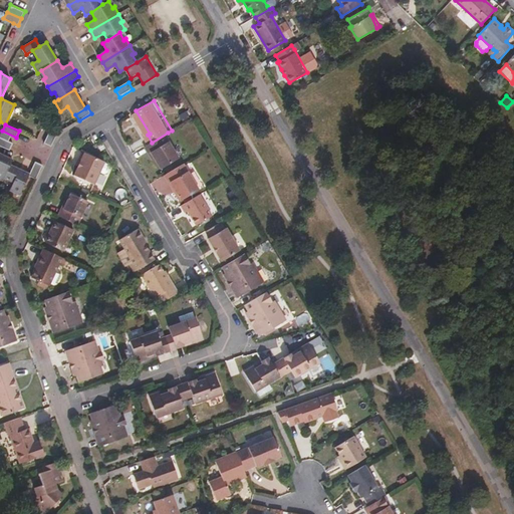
[(43,144),(51,147),(57,134),(50,130),(43,144)]
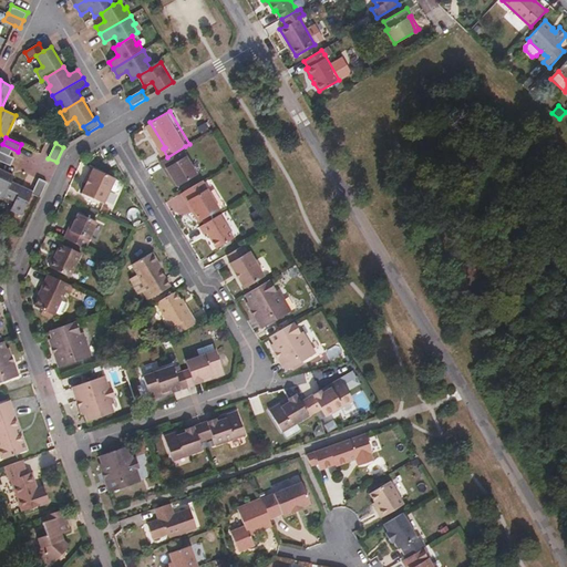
[(202,172),(185,146),(167,157),(163,161),(168,169),(171,167),(182,184),(202,172)]
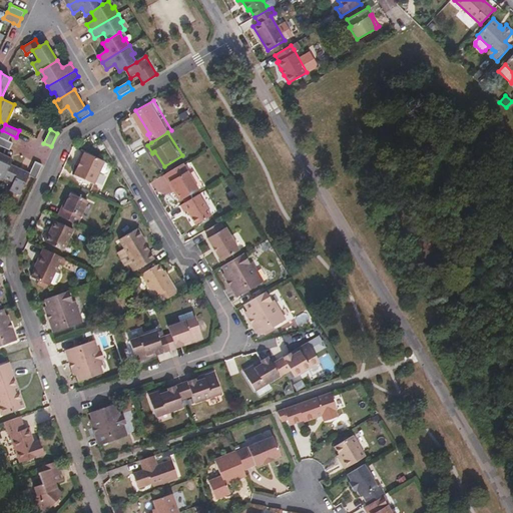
[(0,144),(9,149),(13,143),(0,137),(0,144)]
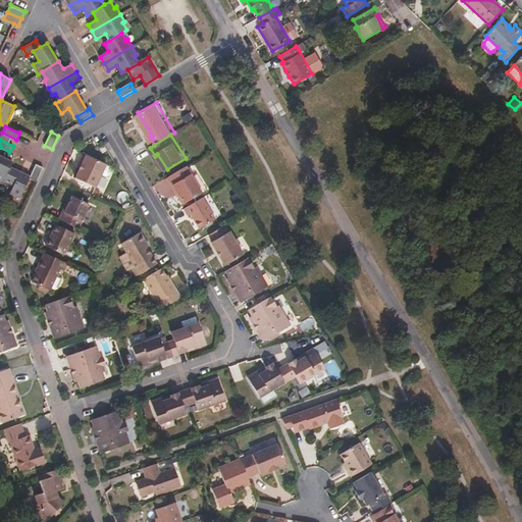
[(99,188),(109,164),(87,153),(83,161),(85,162),(77,177),(99,188)]
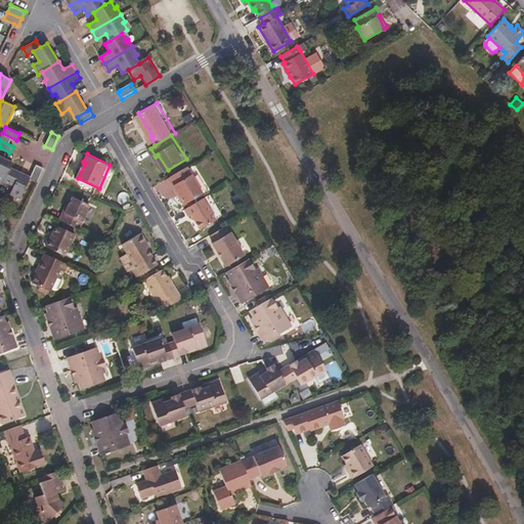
[(13,163),(0,156),(0,182),(2,184),(4,182),(10,167),(13,163)]
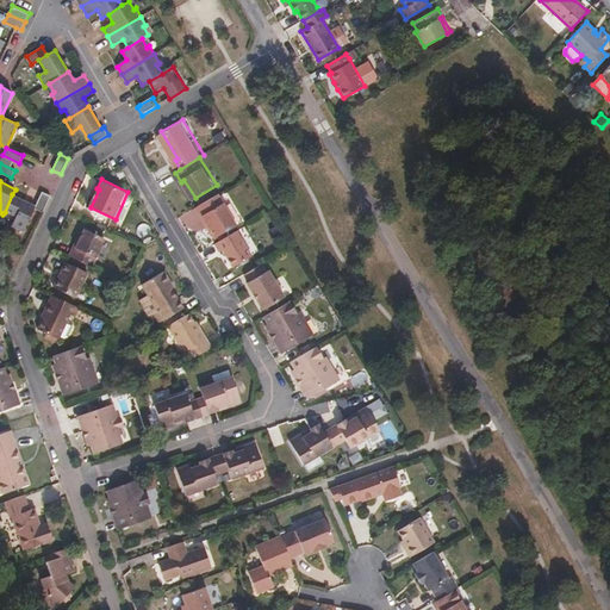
[(43,212),(51,195),(42,192),(36,206),(35,207),(43,212)]
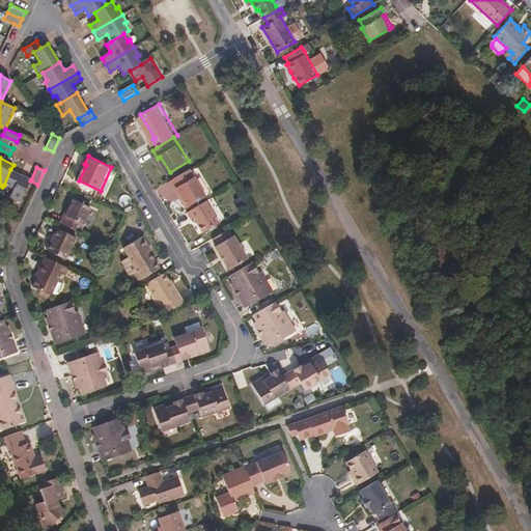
[(30,180),(31,179),(10,169),(4,185),(12,189),(9,196),(21,201),(30,180)]
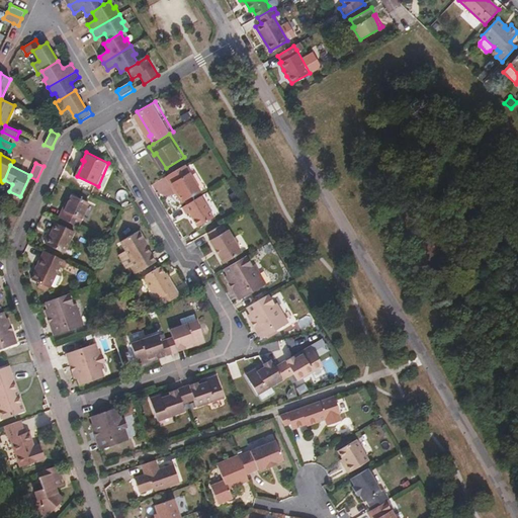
[(201,191),(185,165),(168,176),(179,193),(177,194),(182,202),(201,191)]
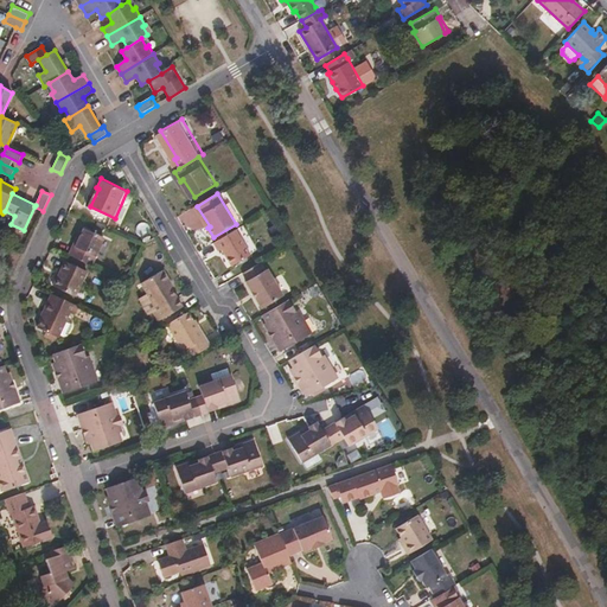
[(76,243),(70,254),(93,264),(106,236),(87,227),(78,244),(76,243)]
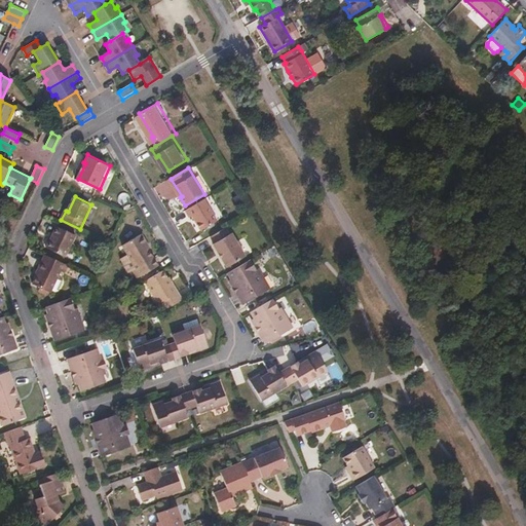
[(220,222),(207,199),(187,211),(192,219),(195,218),(203,231),(220,222)]
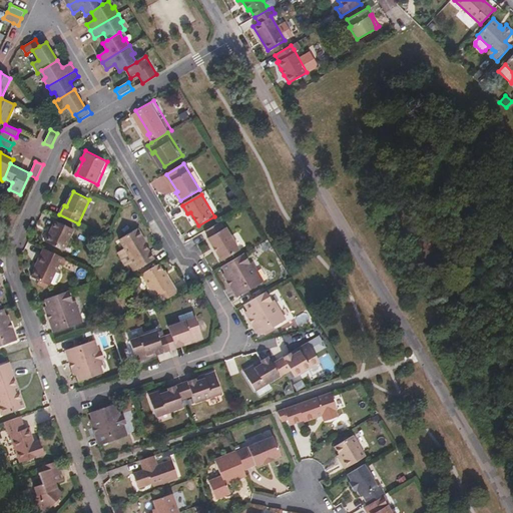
[(64,251),(74,230),(55,222),(45,243),(64,251)]
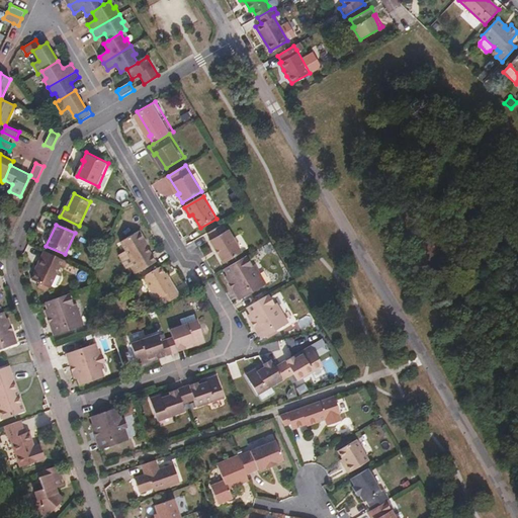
[(227,231),(223,225),(210,232),(213,239),(212,240),(227,263),(242,253),(228,230),(227,231)]
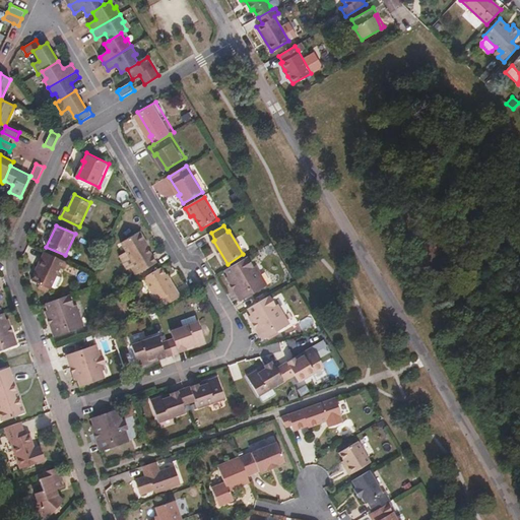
[(148,244),(139,230),(121,242),(135,264),(132,266),(137,274),(156,262),(146,246),(148,244)]
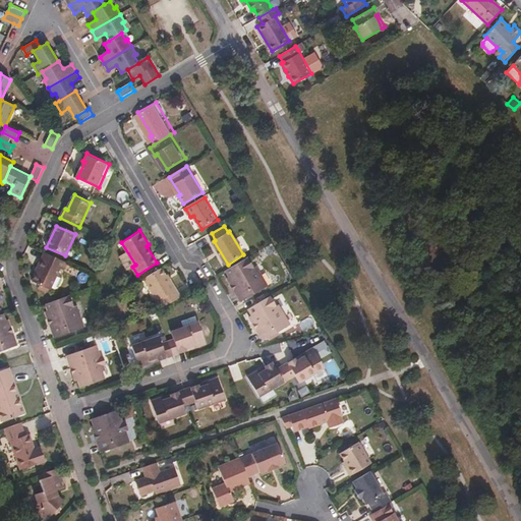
[(68,262),(46,251),(38,267),(41,268),(35,281),(52,289),(61,268),(65,269),(68,262)]
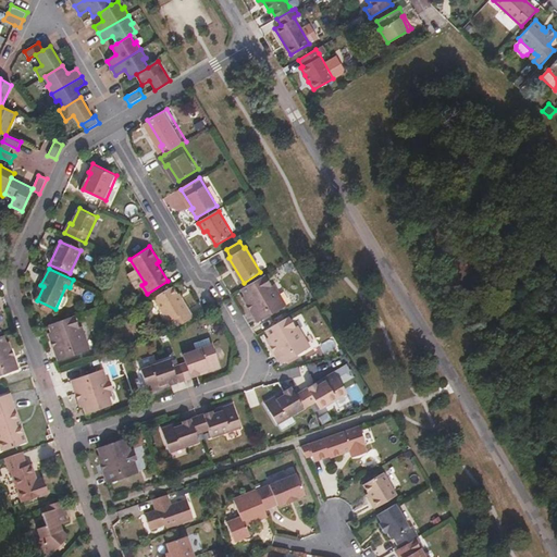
[(277,295),(265,275),(242,289),(249,302),(251,302),(255,308),(250,312),(258,323),(286,306),(280,295),(277,295)]
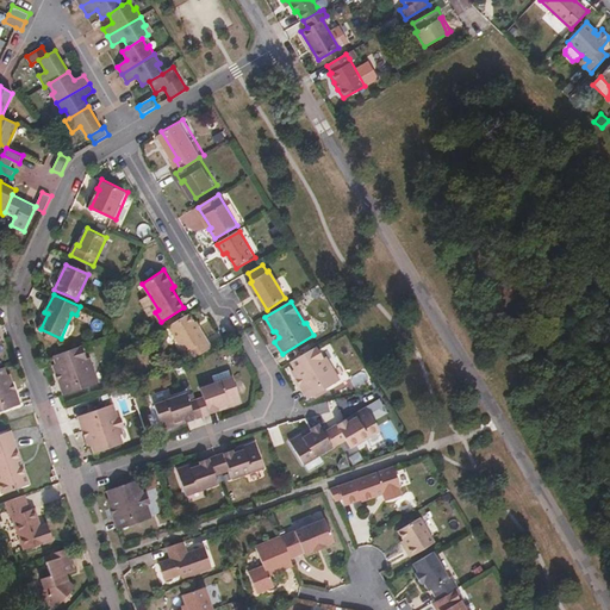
[(191,360),(212,348),(200,329),(199,330),(190,315),(168,328),(184,353),(186,352),(191,360)]
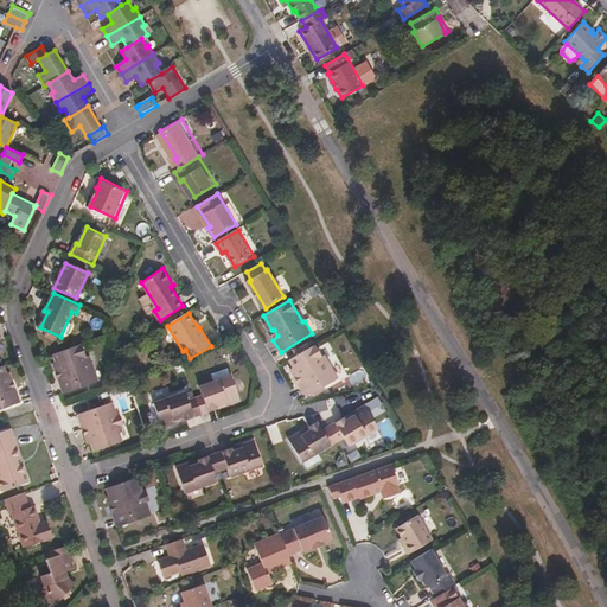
[(268,333),(273,340),(278,336),(274,330),(272,330),(268,333)]
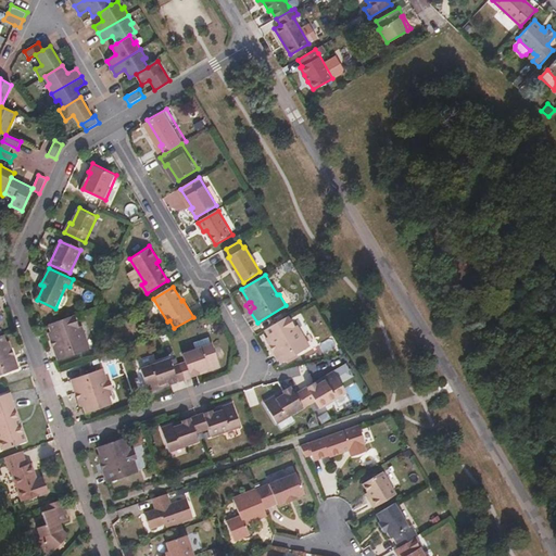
[(76,314),(50,324),(54,336),(57,336),(59,343),(55,344),(60,358),(91,348),(86,336),(84,336),(76,314)]
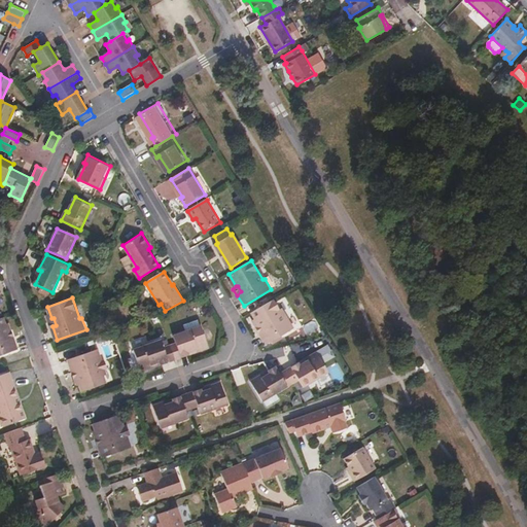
[(284,318),(274,300),(251,313),(258,325),(260,324),(264,330),(259,334),(266,344),(293,328),(287,318),(284,318)]
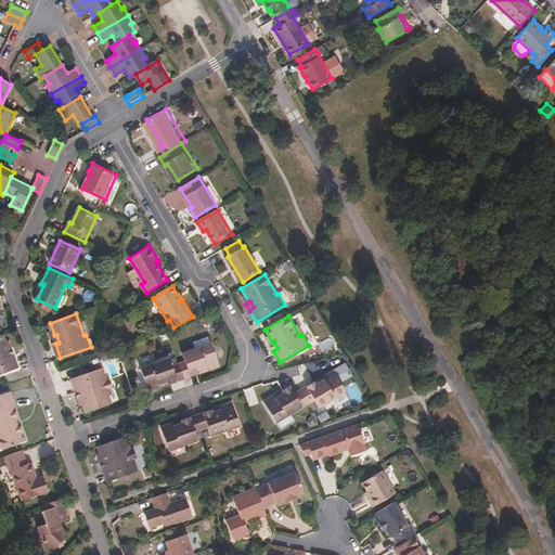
[(5,332),(0,334),(0,373),(20,366),(15,355),(11,356),(9,348),(10,348),(5,332)]
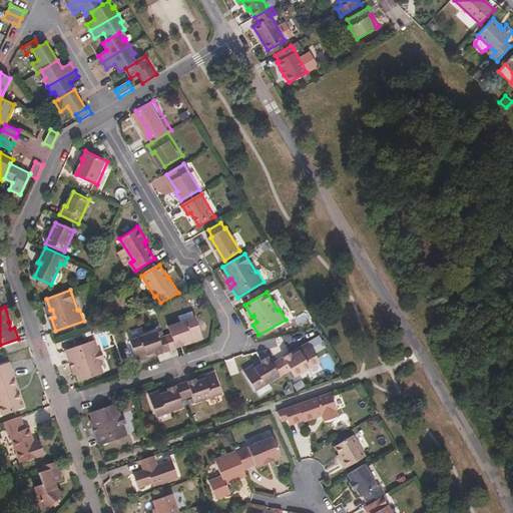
[(178,315),(180,321),(193,316),(190,310),(178,315)]
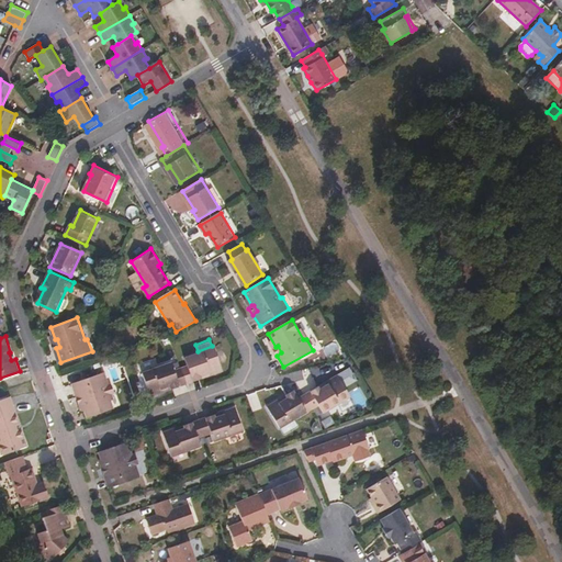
[(208,371),(209,375),(222,370),(213,346),(212,346),(198,351),(184,356),(188,364),(192,377),(208,371)]
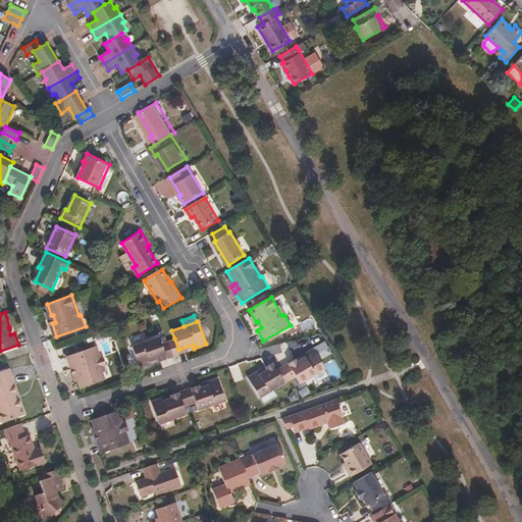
[(134,345),(146,340),(143,333),(131,337),(134,345)]
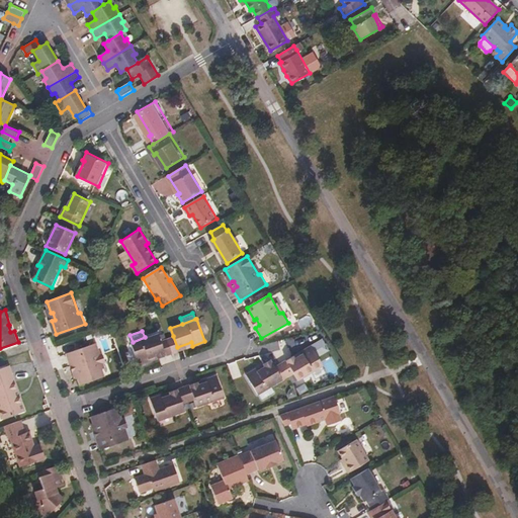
[(139,365),(153,360),(151,356),(165,351),(161,340),(158,333),(145,337),(133,342),(131,342),(139,365)]
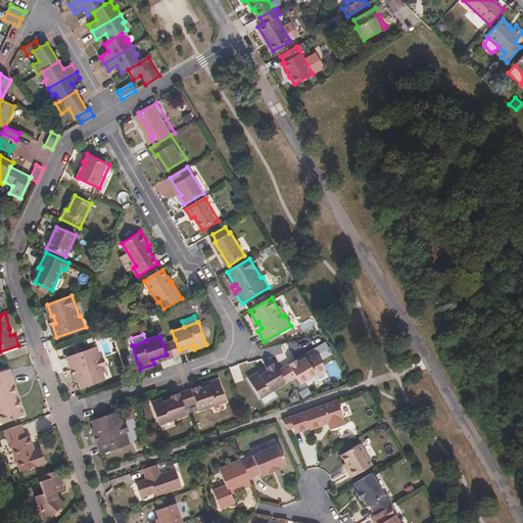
[(169,341),(174,357),(181,354),(179,350),(175,339),(169,341)]
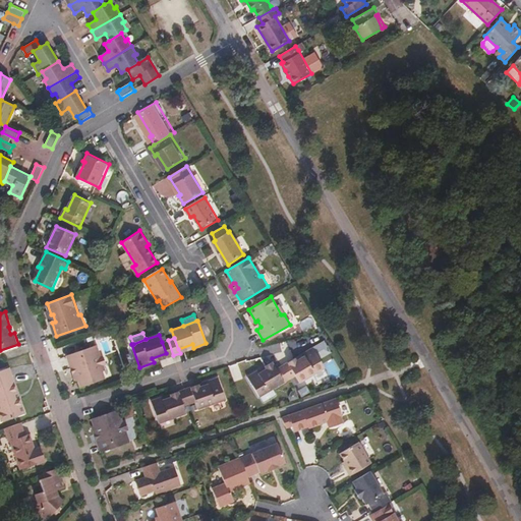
[(167,357),(173,355),(168,340),(162,342),(166,353),(167,357)]
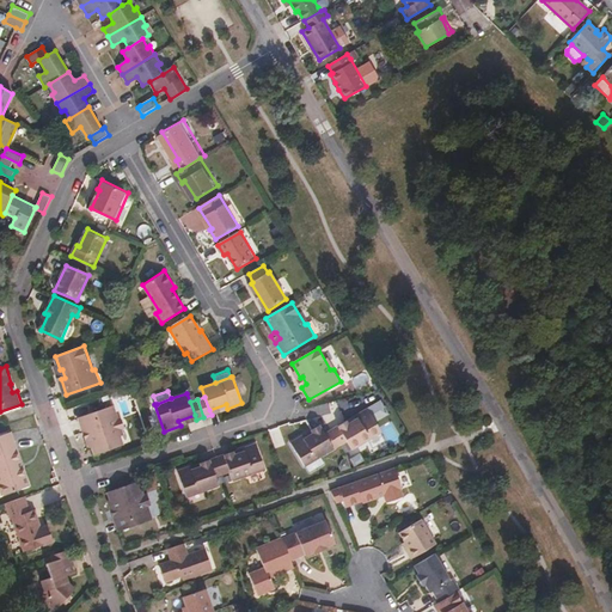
[(209,410),(212,415),(227,409),(226,404),(209,410)]
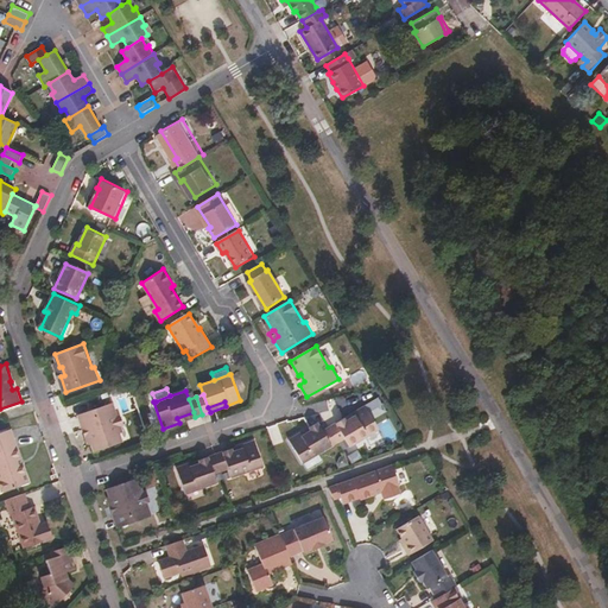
[(118,416),(113,403),(78,415),(83,429),(88,426),(90,436),(89,436),(95,454),(124,443),(115,418),(118,416)]
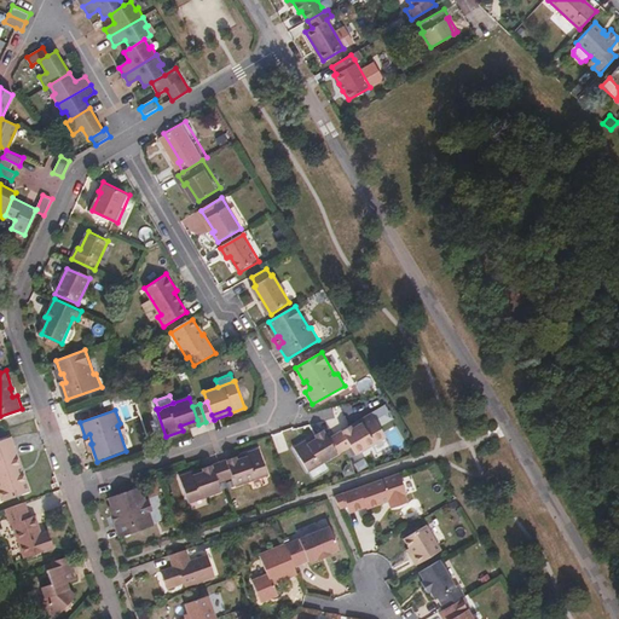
[(341,433),(348,445),(354,453),(368,446),(383,437),(385,437),(370,412),(356,421),(357,423),(341,433)]
